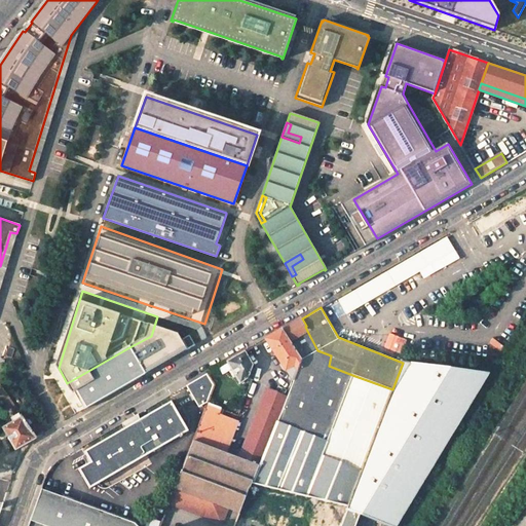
[(129,347),(145,374),(198,346),(201,334),(157,316),(151,336),(129,347)]
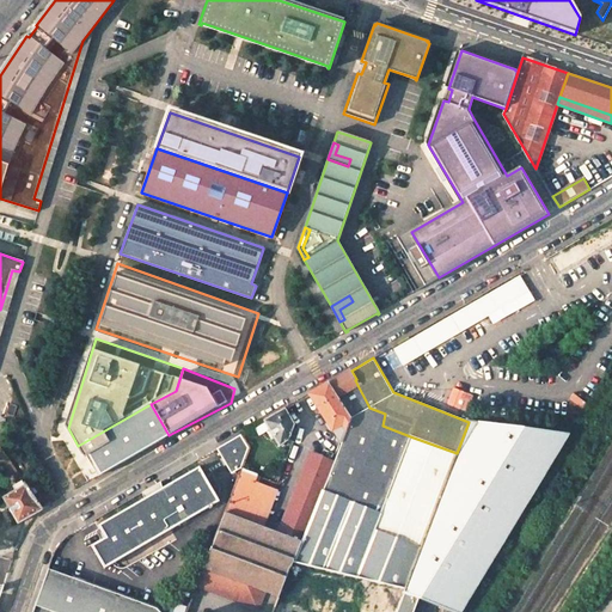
[(336,398),(357,385),(355,380),(356,379),(352,371),(349,372),(328,384),(336,398)]
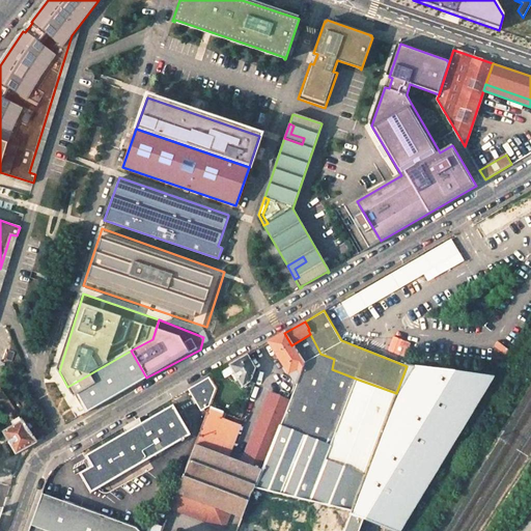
[(284,333),(270,341),(276,352),(275,353),(295,384),(300,373),(304,363),(296,352),(292,345),(291,345),(284,333)]
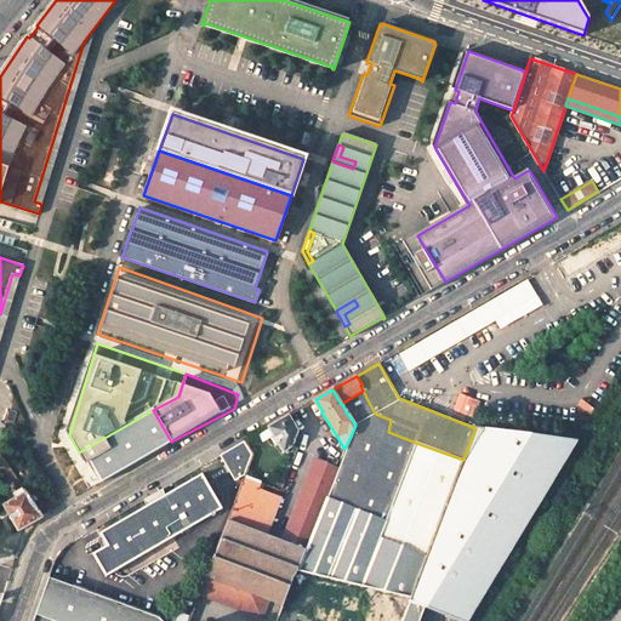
[(375,414),(363,391),(341,404),(342,404),(345,408),(346,411),(355,425),(351,437),(345,449),(337,468),(331,484),(362,496),(392,508),(416,443),(388,432),(391,420),(375,414)]
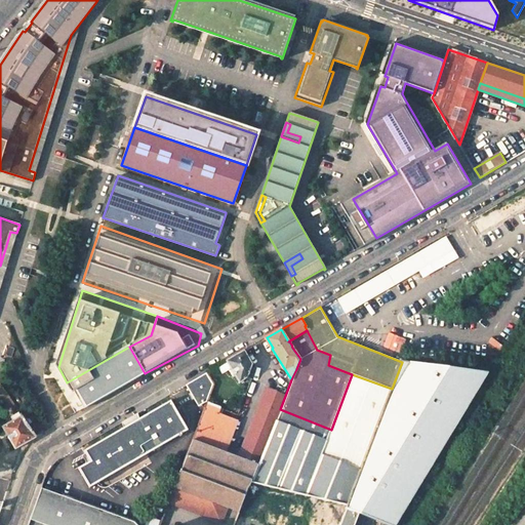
[(129,347),(67,382),(83,409),(145,373),(129,347)]
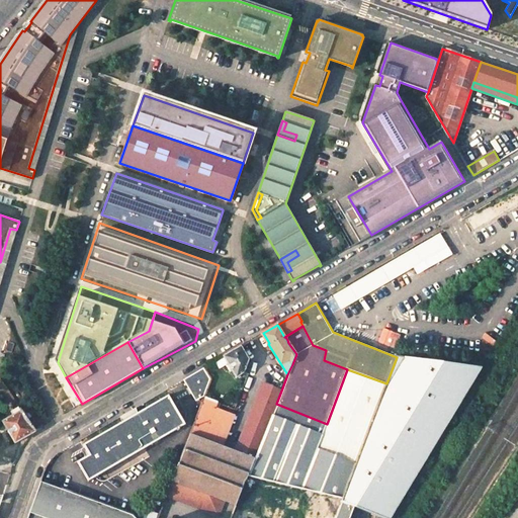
[(241,346),(224,356),(236,378),(244,372),(249,359),(241,346)]
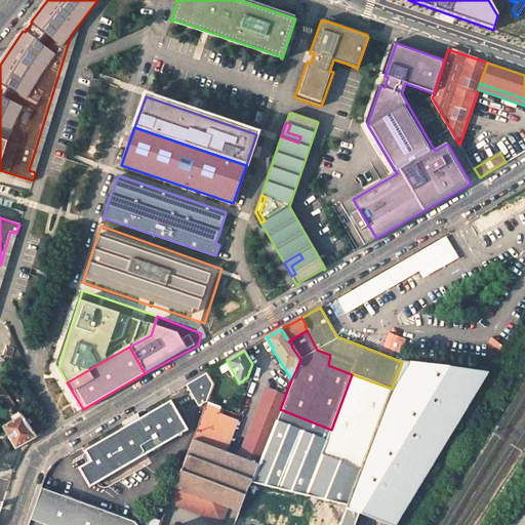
[(348,505),(346,509),(347,510),(360,514),(376,521),(388,524),(395,524),(488,372),(485,372),(402,362),(392,389),(360,472),(348,505)]
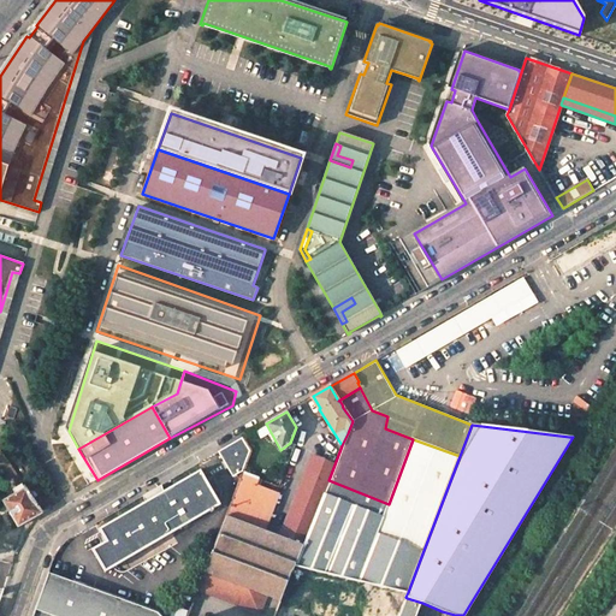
[(242,438),(218,451),(229,469),(234,477),(244,471),(250,452),(242,438)]
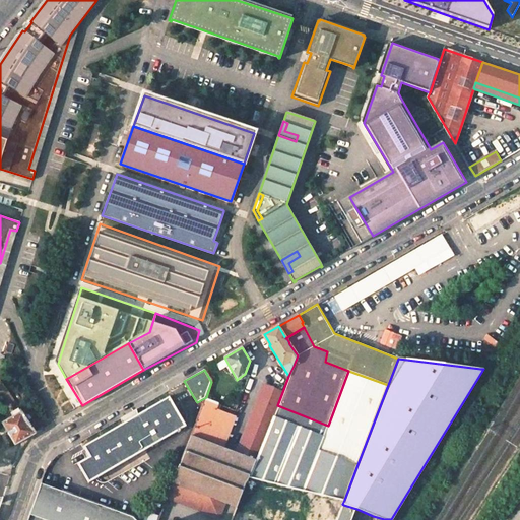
[(388,385),(348,371),(328,426),(303,415),(299,427),(323,437),(317,451),(322,453),(347,463),(356,467),(388,385)]
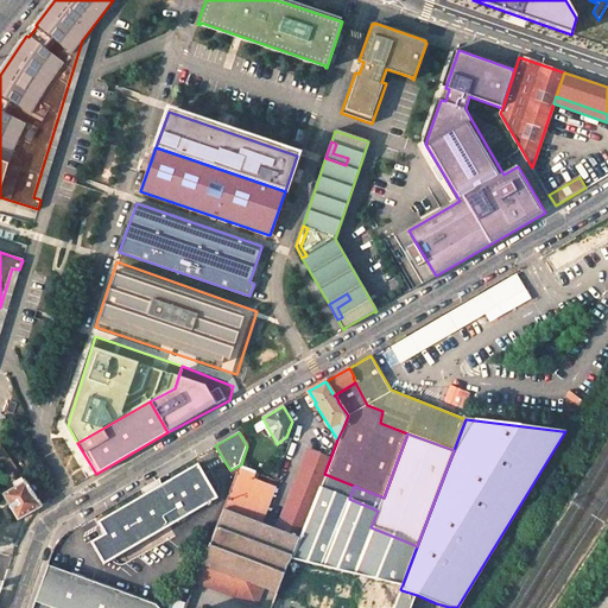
[(309,450),(282,517),(304,525),(324,474),(330,458),(309,450)]
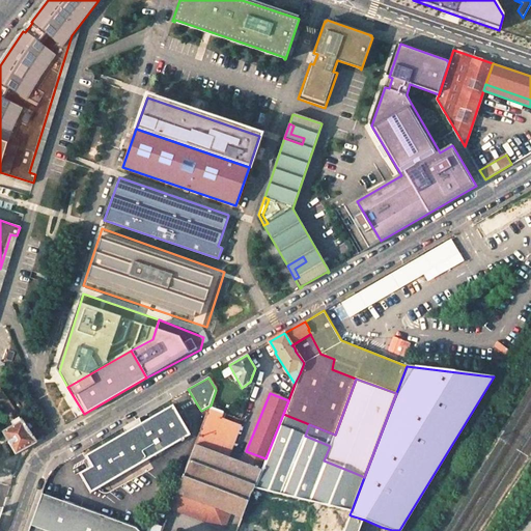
[(126,432),(86,456),(92,467),(80,474),(91,492),(95,490),(180,440),(182,442),(184,441),(185,438),(187,430),(186,428),(172,407),(142,424),(126,432)]
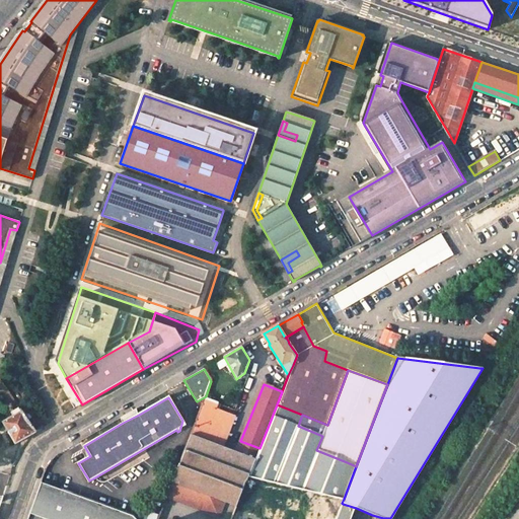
[(205,398),(191,435),(204,440),(216,410),(218,403),(205,398)]
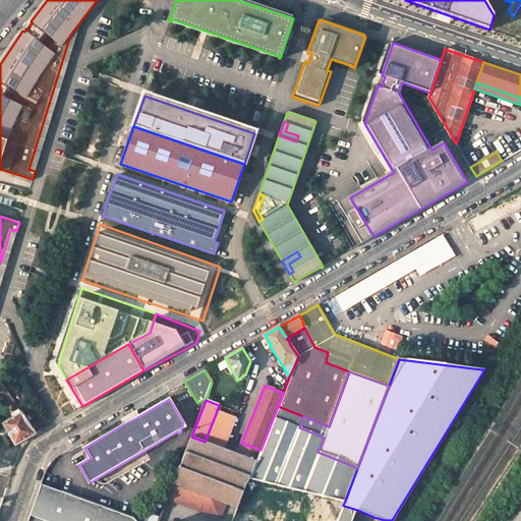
[(261,450),(249,478),(277,485),(299,427),(303,416),(280,407),(278,406),(261,450)]
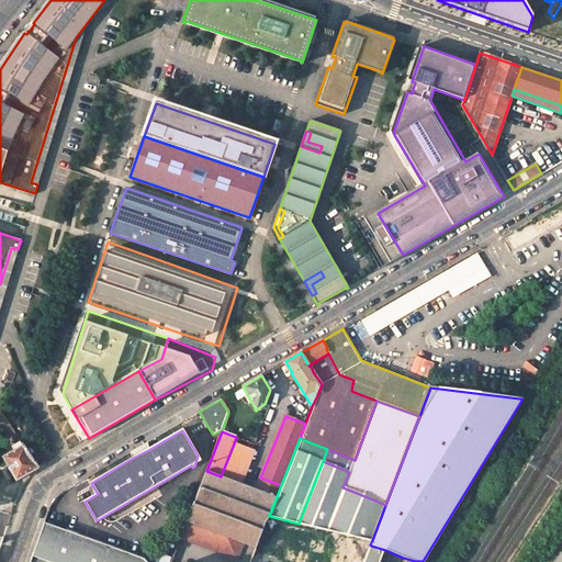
[(14,450),(1,457),(17,481),(38,468),(23,445),(22,444),(20,439),(13,444),(15,446),(12,447),(14,450)]
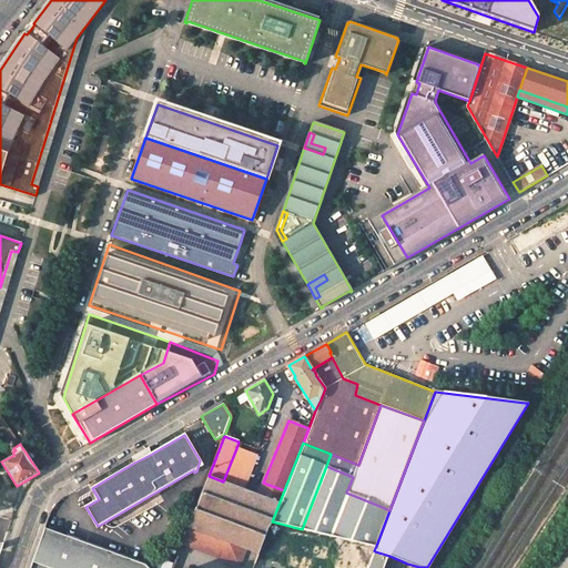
[(236,448),(223,482),(243,489),(256,456),(236,448)]
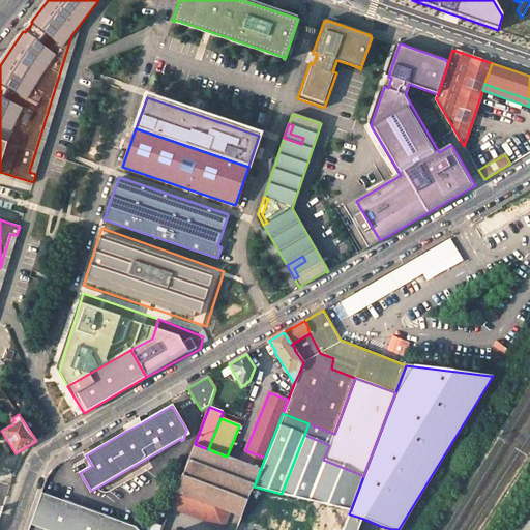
[(304,435),(282,494),(307,499),(323,460),(329,445),(304,435)]
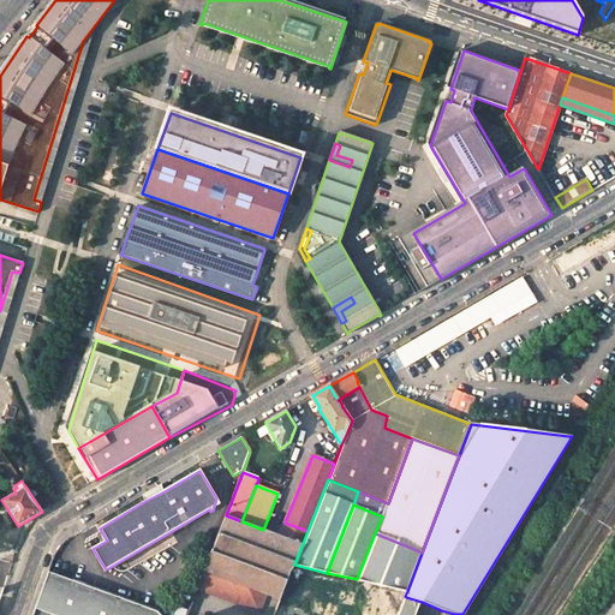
[(226,515),(204,572),(267,595),(280,601),(294,565),(308,531),(285,523),(280,536),(263,530),(242,521),(226,515)]
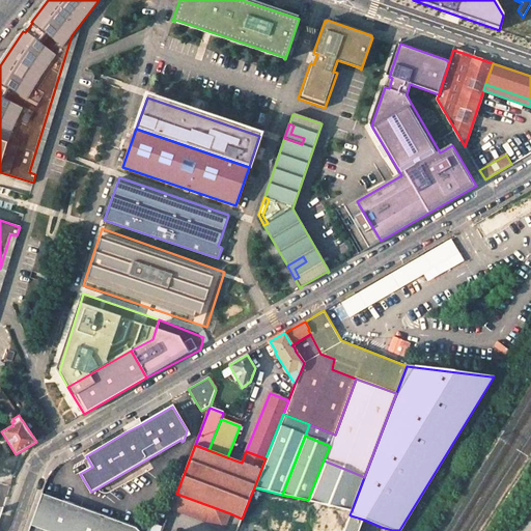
[(324,460),(308,500),(338,508),(352,510),(364,477),(355,473),(329,463),(324,460)]
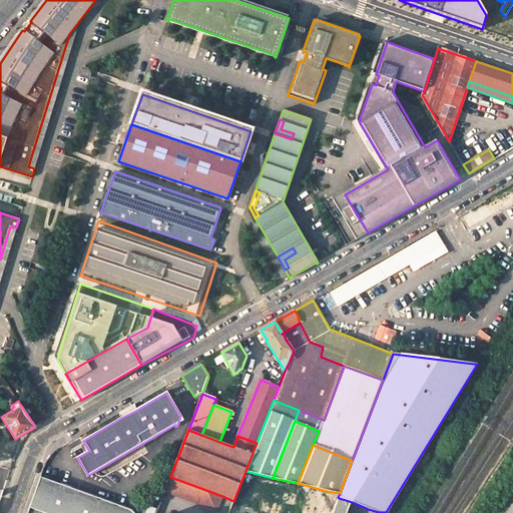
[(135,512),(132,509),(40,477),(27,512),(135,512)]
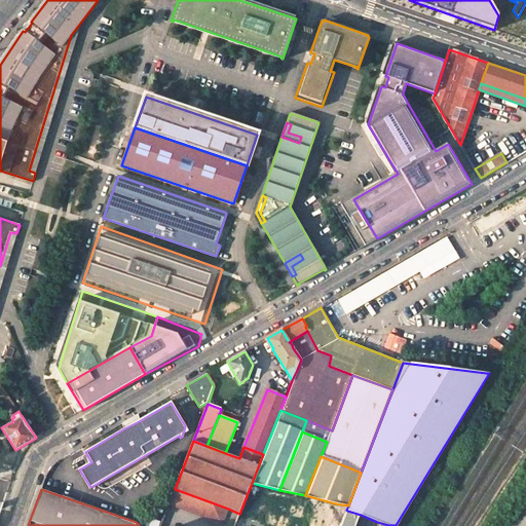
[(175,489),(168,503),(222,524),(228,509),(175,489)]
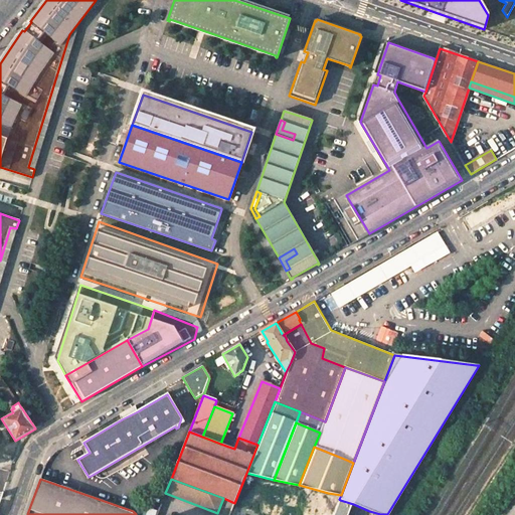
[(348,514),(353,504),(340,500),(333,514),(348,514)]
